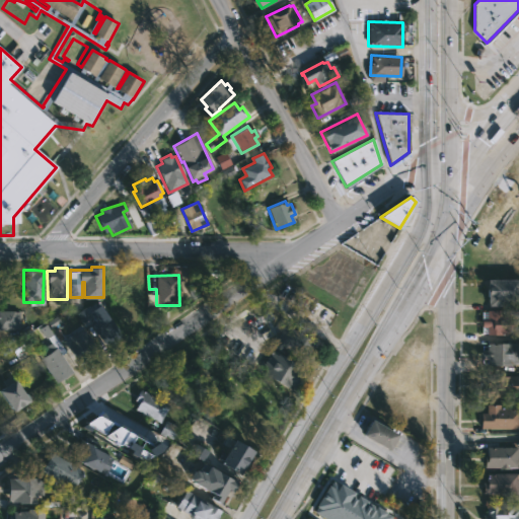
[(518,277),(518,299),(502,300),(502,304),(489,304),(489,277),(518,277)]
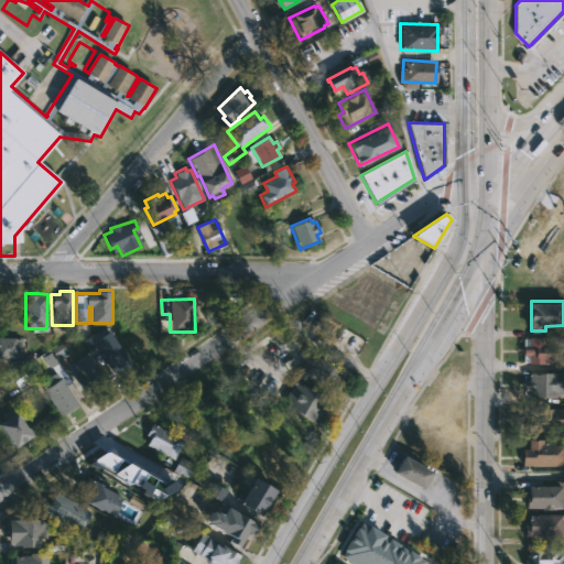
[(114,335),(133,365),(117,377),(102,356),(109,353),(107,349),(105,350),(100,344),(114,335)]
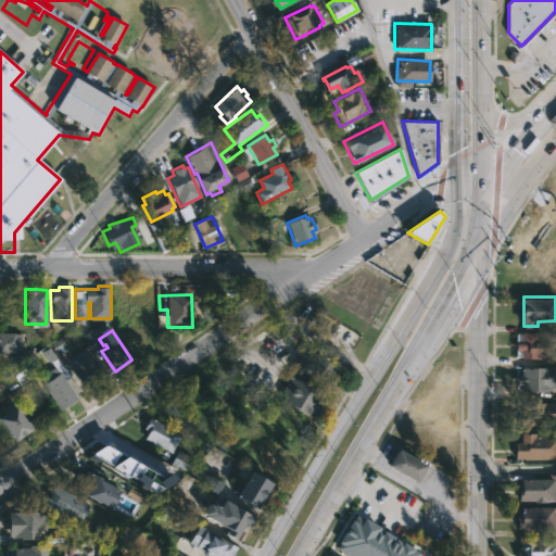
[(555,331),(555,358),(522,358),(522,350),(517,350),(517,341),(522,341),(522,331),(555,331)]
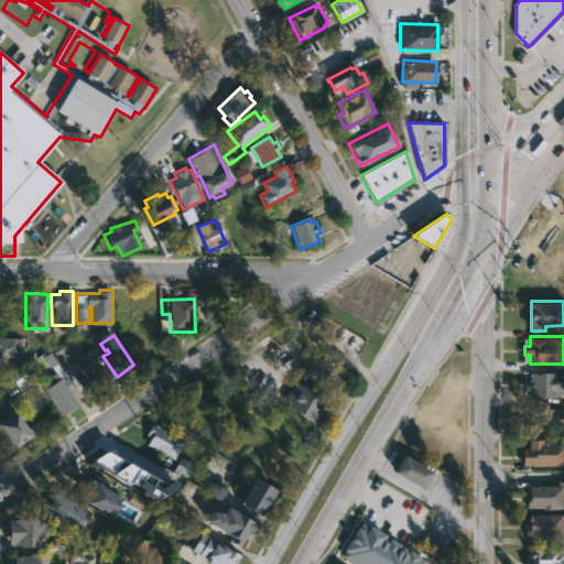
[(0,337),(14,337),(14,339),(21,339),(21,359),(0,359),(0,337)]
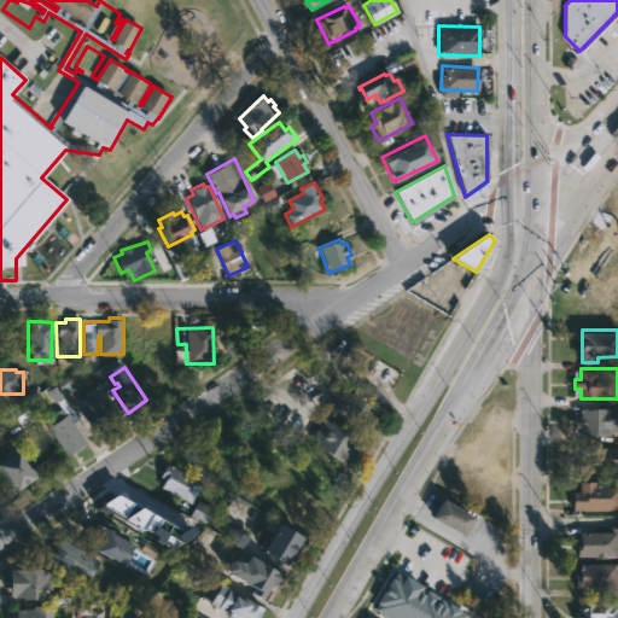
[(60,395),(68,390),(76,403),(69,407),(77,419),(71,423),(86,443),(66,456),(44,420),(59,408),(56,402),(53,403),(46,392),(54,386),(60,395)]
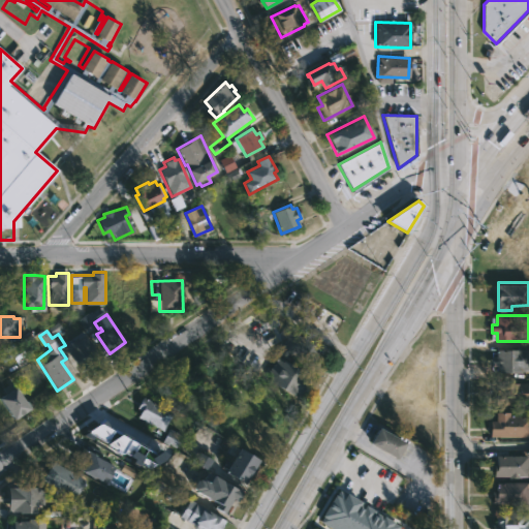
[(85,371),(83,373),(67,349),(72,346),(70,342),(83,334),(100,360),(85,371)]
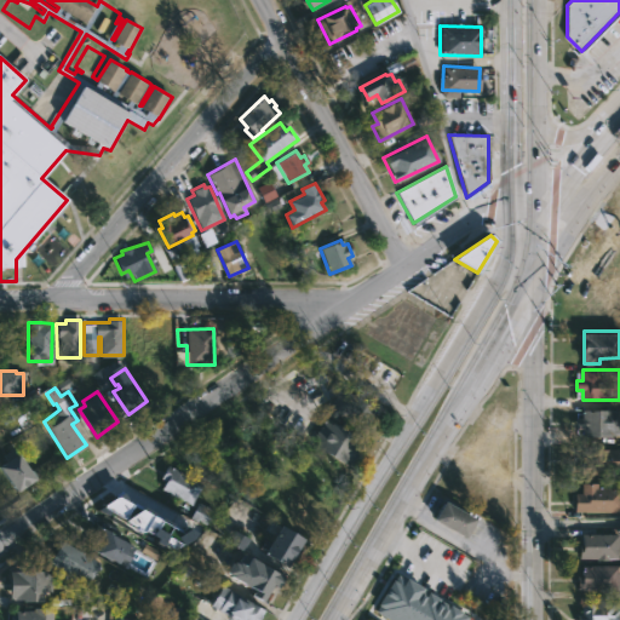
[(619,436),(584,435),(584,428),(577,428),(577,417),(583,417),(583,408),(619,408),(619,436)]
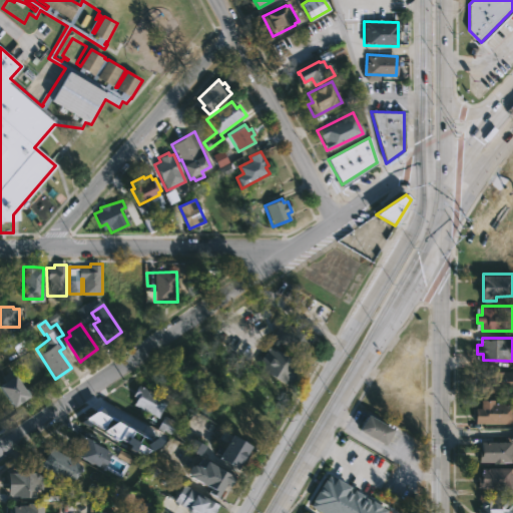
[(269,346),(292,360),(293,359),(298,362),(296,366),(300,369),(290,387),(263,371),(264,369),(257,366),(269,346)]
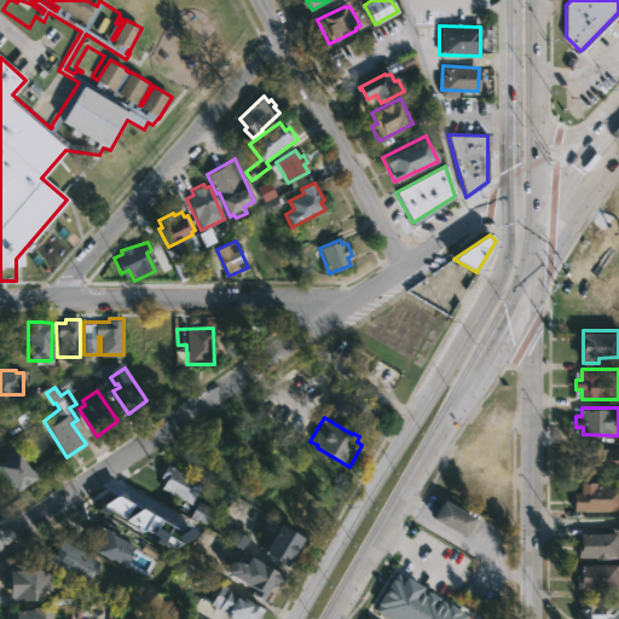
[(618,447),(618,467),(615,467),(615,470),(597,469),(597,473),(579,472),(580,444),(599,445),(599,447),(618,447)]
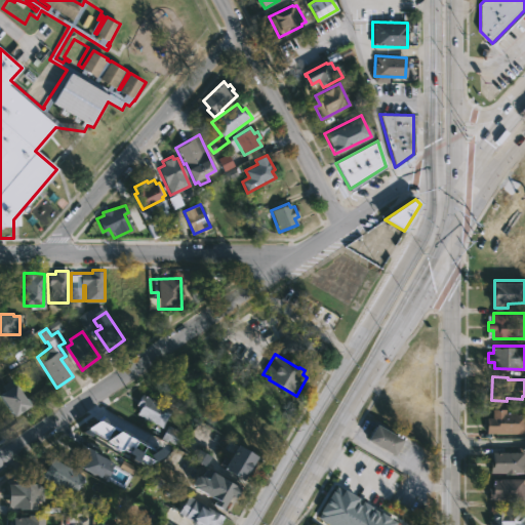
[(0,394),(21,379),(27,389),(23,391),(32,404),(14,415),(0,394)]
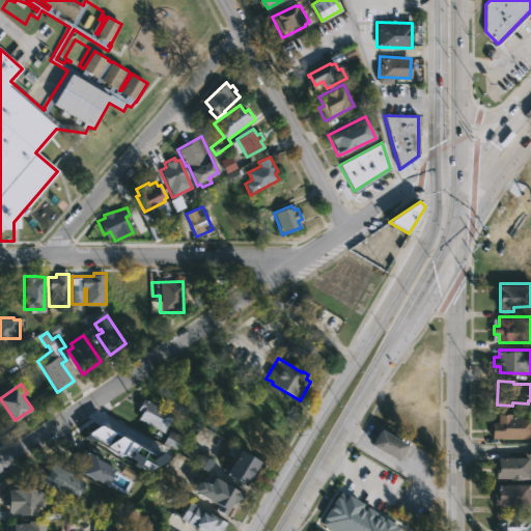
[(174,415),(164,432),(139,418),(142,412),(138,409),(144,397),(174,415)]
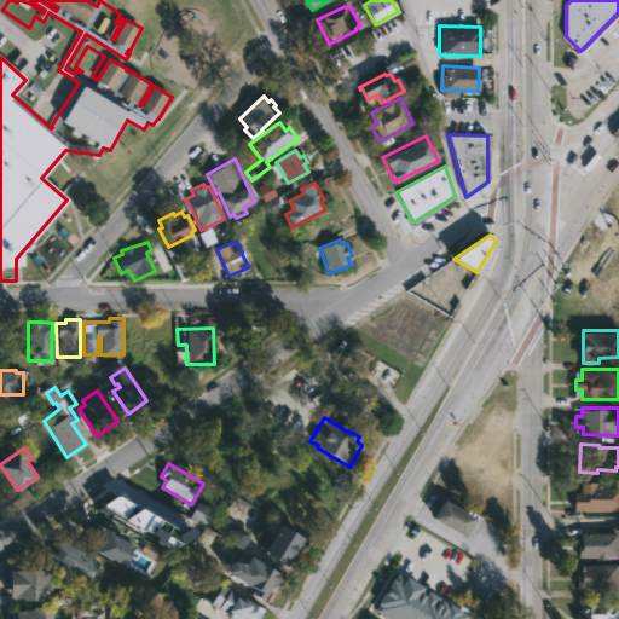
[(597,481),(597,486),(618,486),(618,509),(574,509),(574,491),(582,492),(582,481),(597,481)]
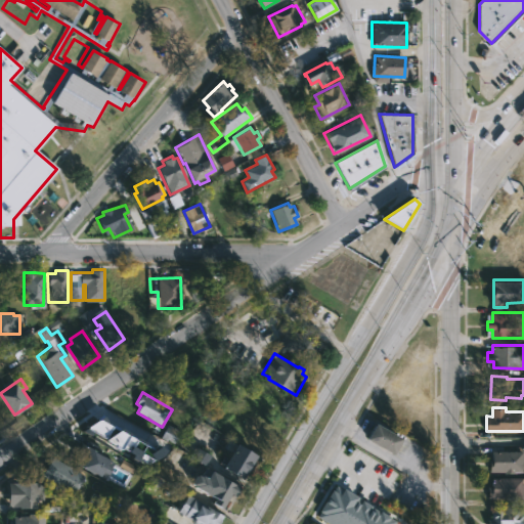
[(86,427),(87,428),(86,428),(104,439),(103,440),(114,445),(114,446),(119,450),(120,448),(126,451),(126,452),(130,454),(128,457),(134,462),(136,459),(144,464),(160,455),(163,449),(157,446),(150,450),(104,423),(106,423),(106,422),(102,416),(86,427)]
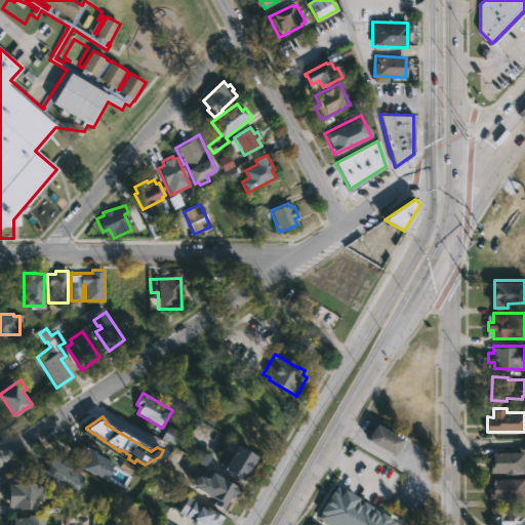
[(400,448),(396,455),(369,439),(378,423),(405,440),(400,448)]
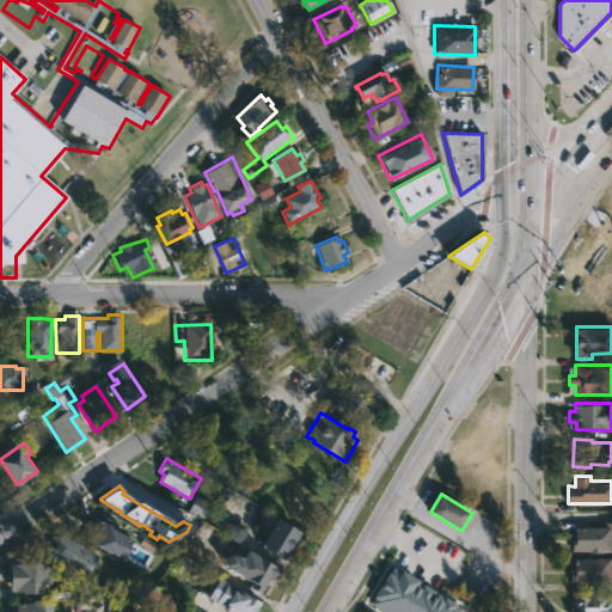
[(206,519),(212,503),(194,497),(189,513),(206,519)]
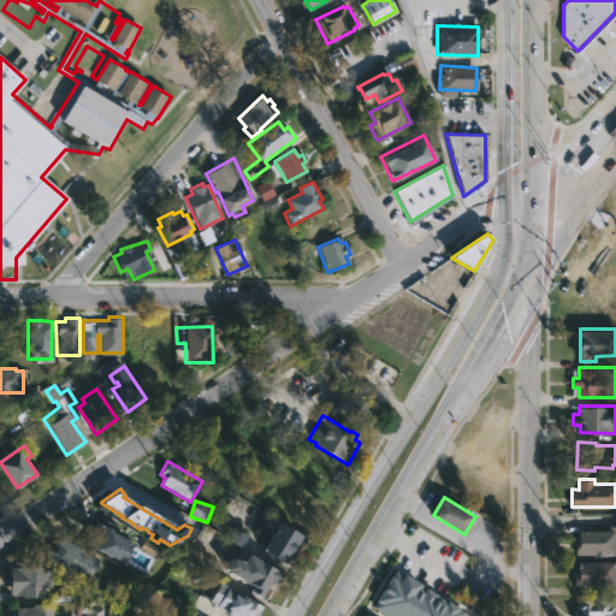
[(272,516),(280,521),(280,520),(303,533),(286,562),(264,549),(274,529),(267,525),(272,516)]
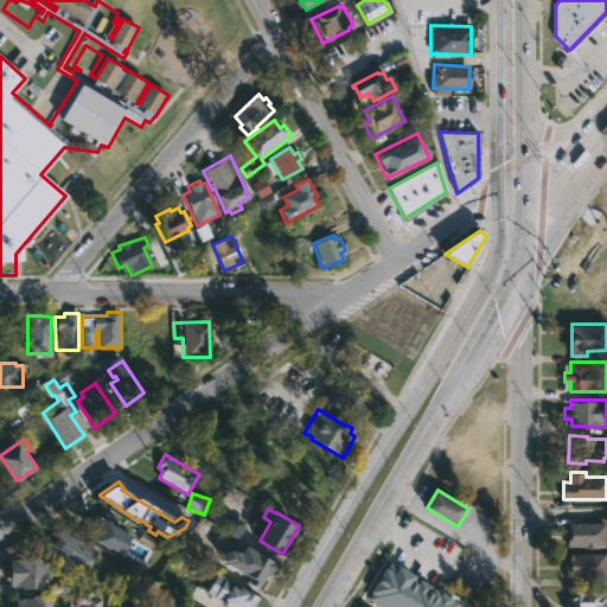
[(126,532),(114,553),(82,535),(95,515),(126,532)]
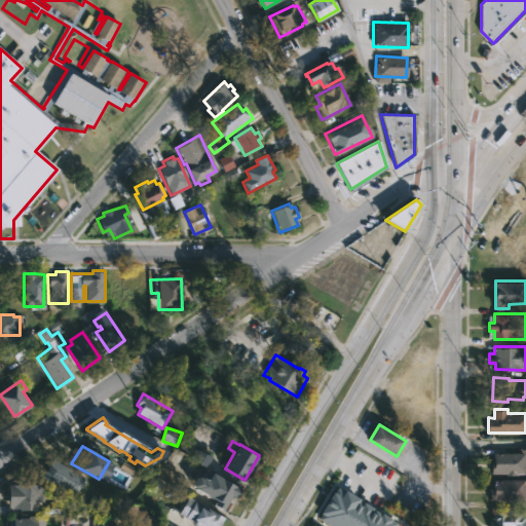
[(211,457),(197,450),(192,460),(205,467),(211,457)]
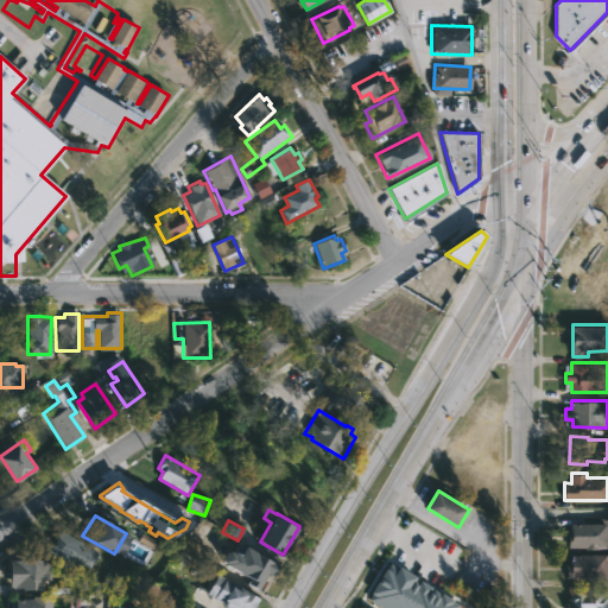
[(607,524),(607,526),(607,542),(607,548),(595,548),(595,549),(567,549),(567,533),(570,533),(570,524),(607,524)]
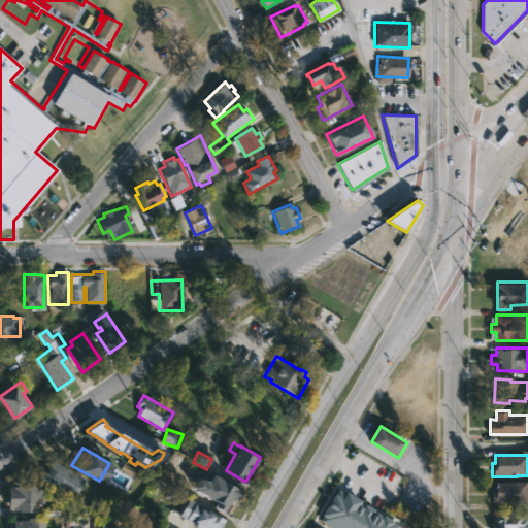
[(74,498),(42,481),(53,462),(85,480),(74,498)]
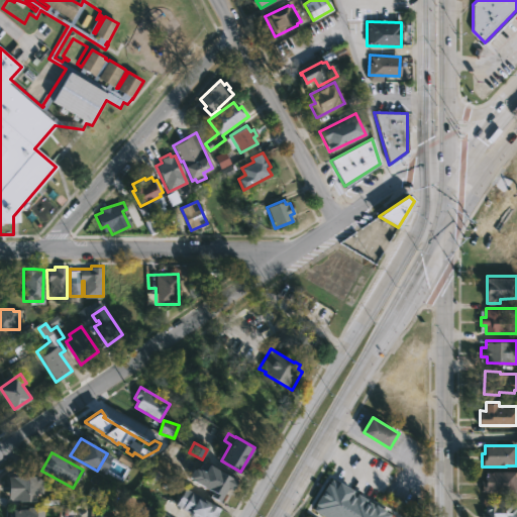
[(211,463),(238,480),(234,489),(230,486),(221,501),(213,496),(215,492),(194,478),(200,467),(207,471),(211,463)]
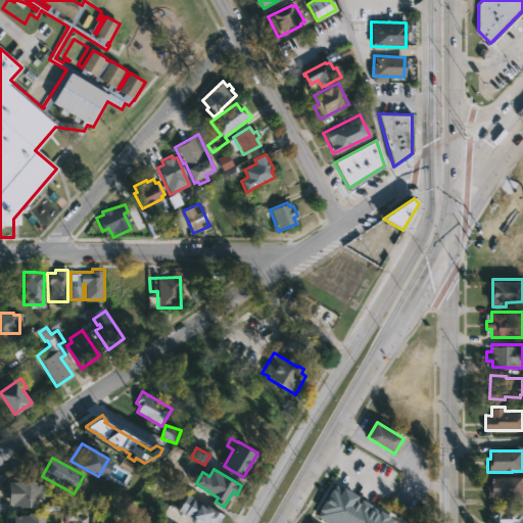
[(28,475),(28,480),(38,480),(43,484),(43,497),(38,497),(38,507),(19,507),(19,504),(9,504),(9,481),(14,481),(14,475),(28,475)]
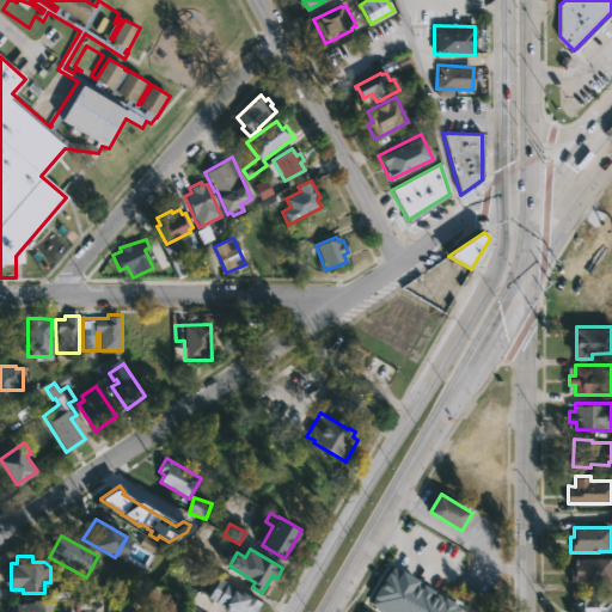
[(611,576),(610,576),(610,583),(588,585),(588,583),(569,583),(569,569),(574,569),(574,558),(611,558),(611,576)]
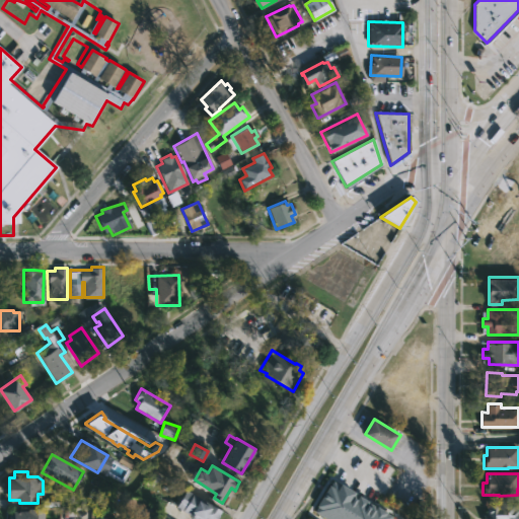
[(310,512),(322,518),(385,518),(387,516),(327,482),(310,512)]
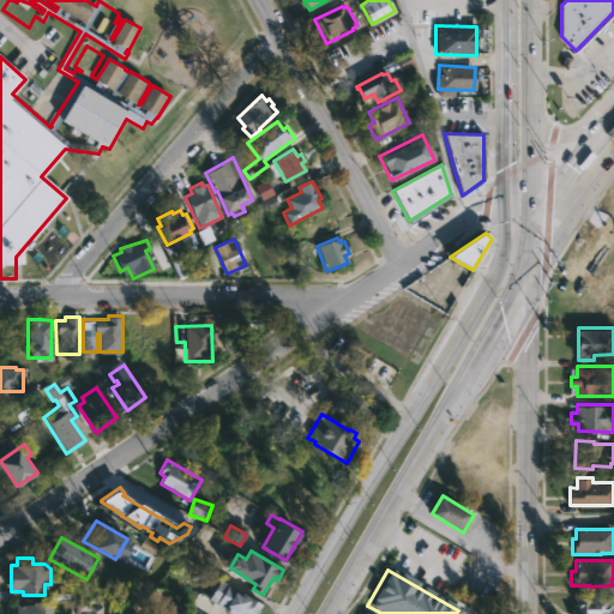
[(257,613),(235,613),(210,599),(222,579),(263,605),(257,613)]
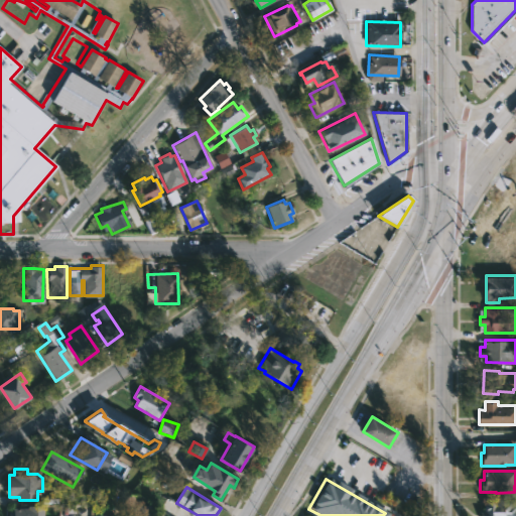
[(515,504),(515,515),(481,515),(481,510),(484,510),(484,501),(515,502),(515,504)]
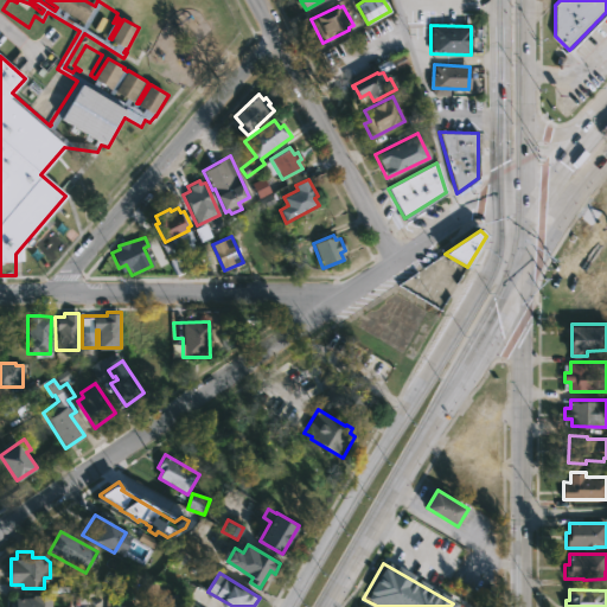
[(53,594),(53,606),(10,606),(11,601),(16,601),(16,598),(33,598),(33,594),(53,594)]
